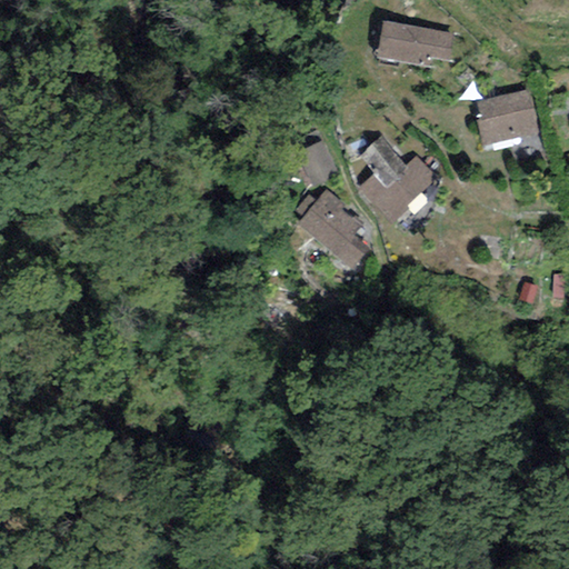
[(453,31),(382,21),(377,58),(425,66),(426,58),(449,61),(453,31)]
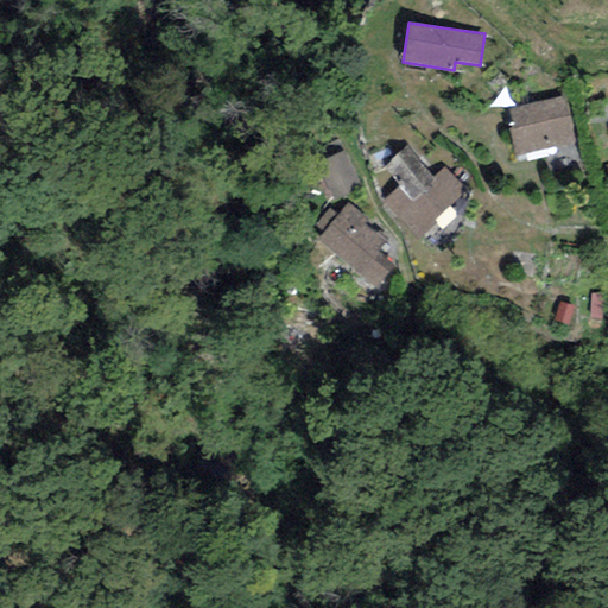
[(563,96),(507,111),(520,158),(575,143),(563,96)]
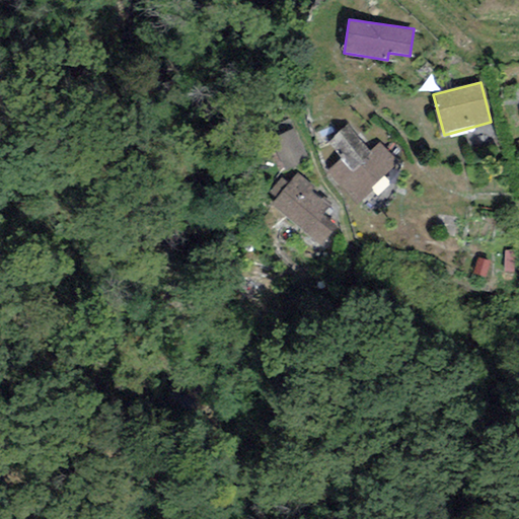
[(291,119),(264,130),(282,172),(309,161),(291,119)]
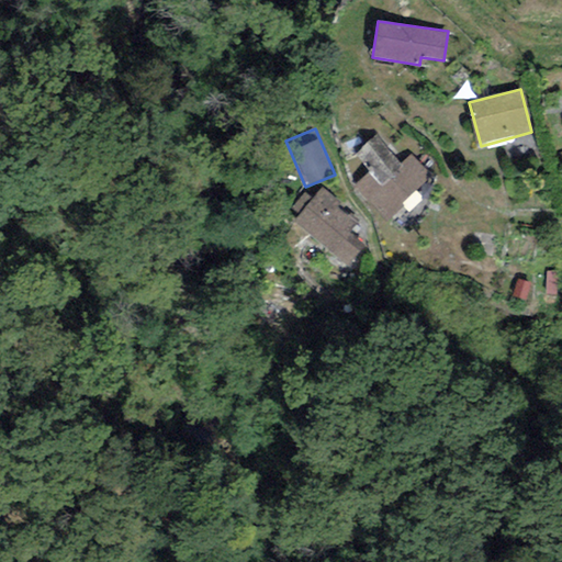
[(370,171),(353,187),(388,222),(404,205),(402,204),(431,176),(411,154),(401,164),(375,136),(355,156),(370,171)]
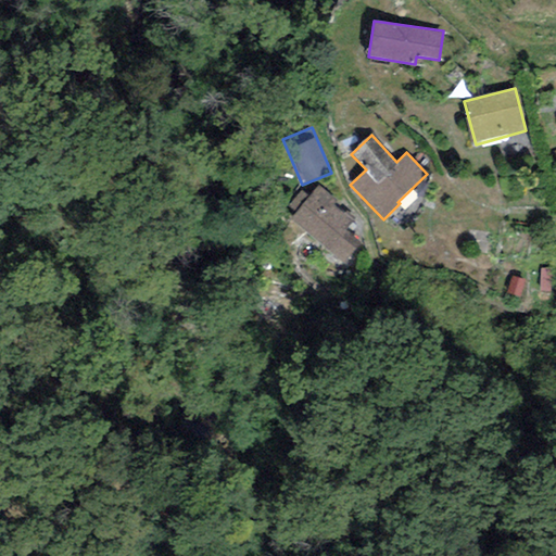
[(295,213),(290,219),(344,264),(362,243),(346,231),(354,222),(333,204),(337,201),(317,186),(308,197),(301,191),(288,206),(295,213)]
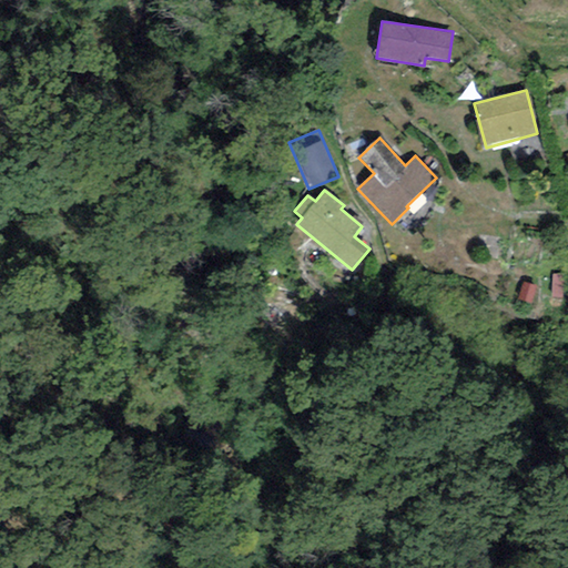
All buildings are outlined.
